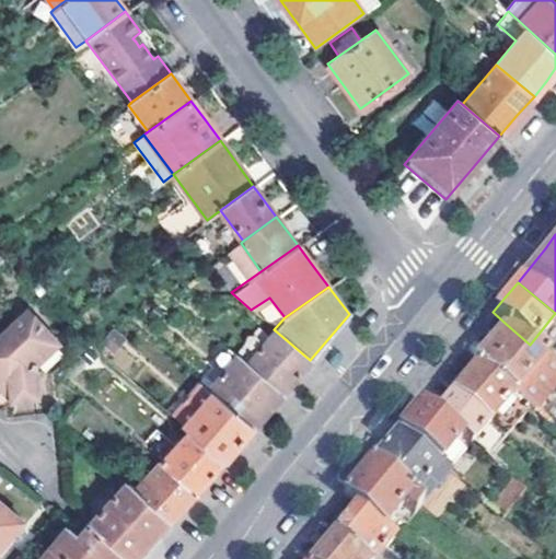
[(26,313),(0,336),(0,388),(11,400),(34,396),(32,371),(34,363),(55,345),(26,313)]
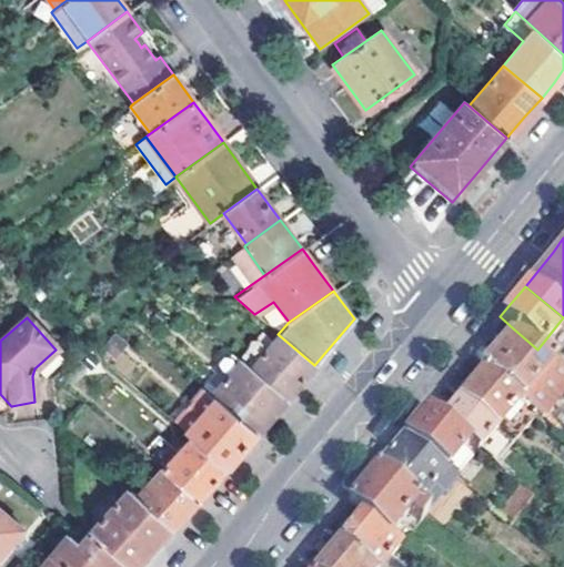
[(563,317),(537,350),(554,364),(563,351),(563,317)]
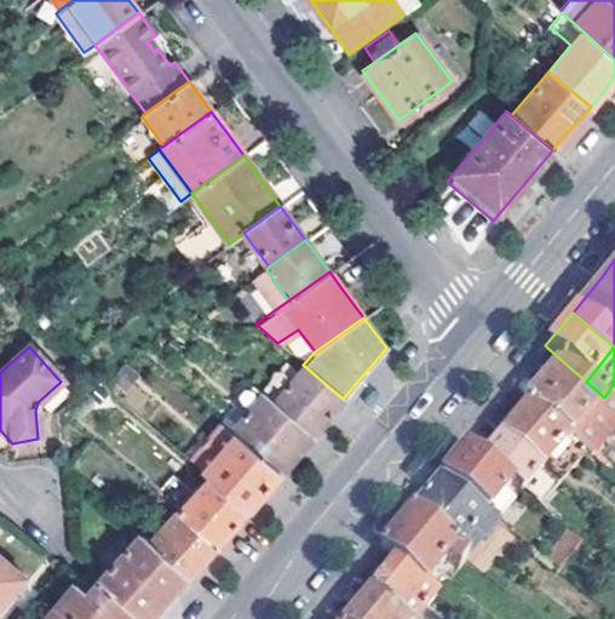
[(523,374),(509,389),(528,405),(581,448),(592,457),(611,434),(614,436),(614,406),(604,397),(586,382),(558,357),(536,385),(523,374)]
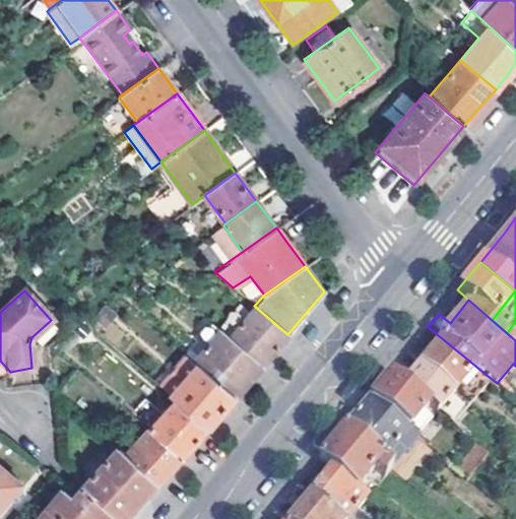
[(227,338),(260,366),(265,361),(287,334),(254,306),(227,338)]
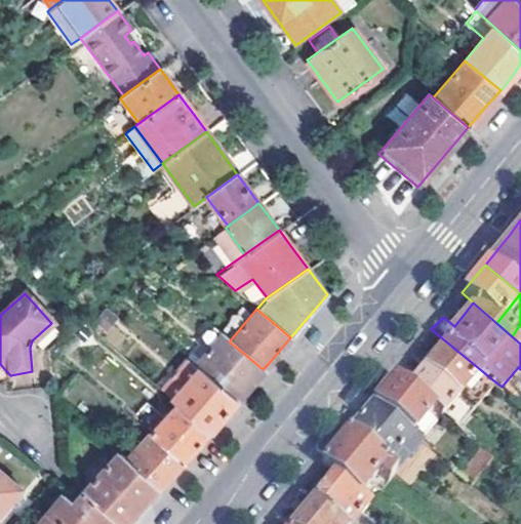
[(222,334),(194,366),(236,401),(251,383),(263,369),(229,341),(222,334)]
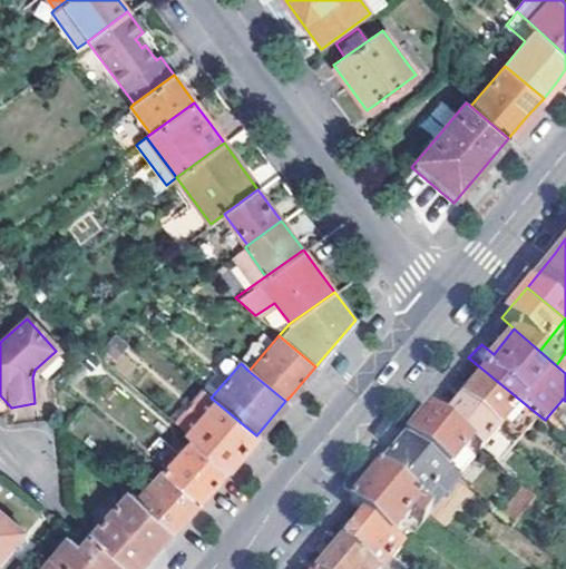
[(511,440),(535,412),(486,372),(462,398),(496,427),(511,440)]
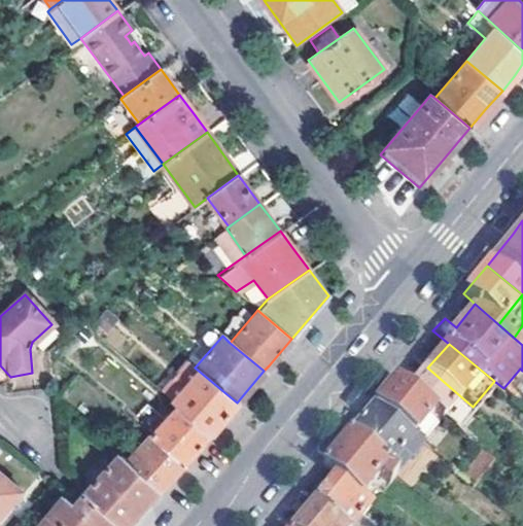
[(159,390),(177,406),(210,433),(232,409),(237,402),(195,367),(185,359),(159,390)]
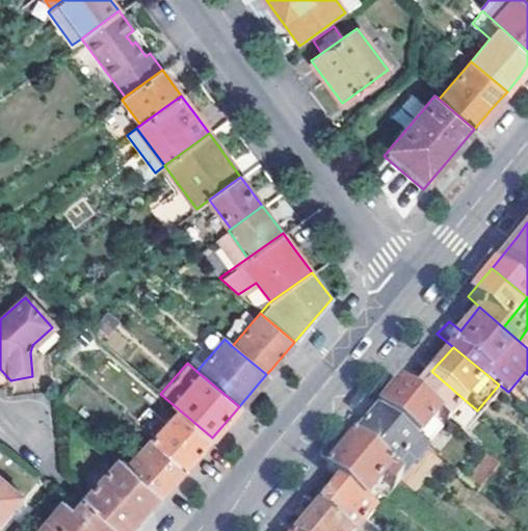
[(443,420),(463,398),(431,371),(412,393),(434,413),(443,420)]
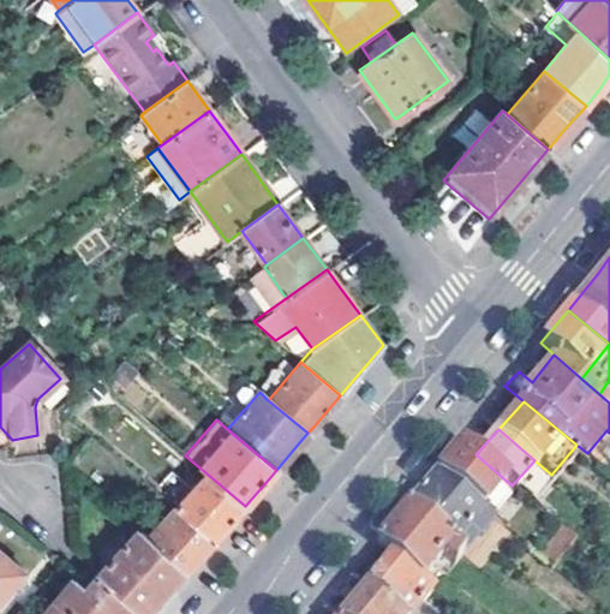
[(476,454),(459,440),(442,462),(436,469),(479,505),(502,477),(476,454)]
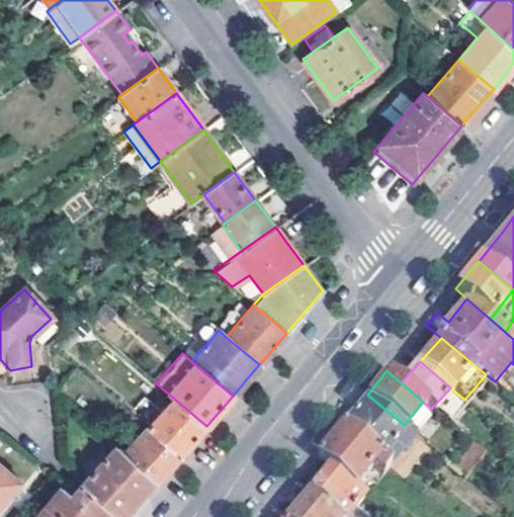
[(378,457),(406,427),(404,425),(367,395),(362,400),(341,425),(378,457)]
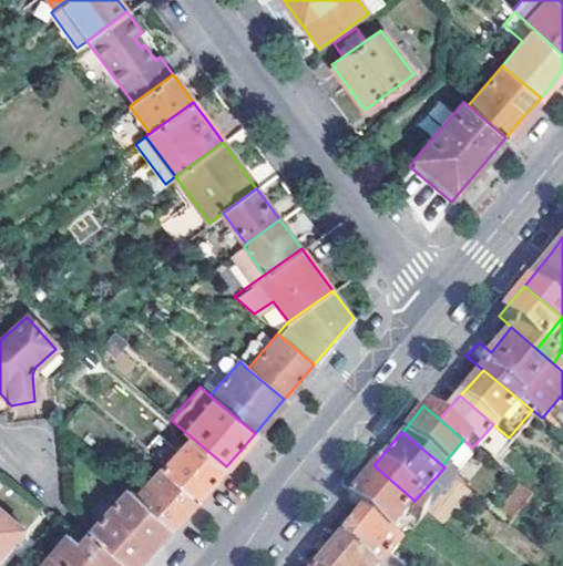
[(191,436),(163,467),(198,497),(219,474),(226,466),(191,436)]
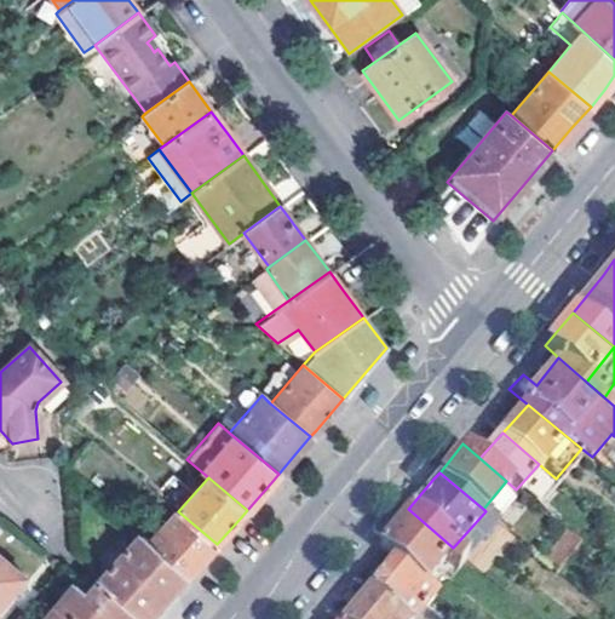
[(383,539),(377,546),(394,561),(421,584),(444,557),(454,566),(463,555),(453,548),(408,509),(390,531),(383,539)]
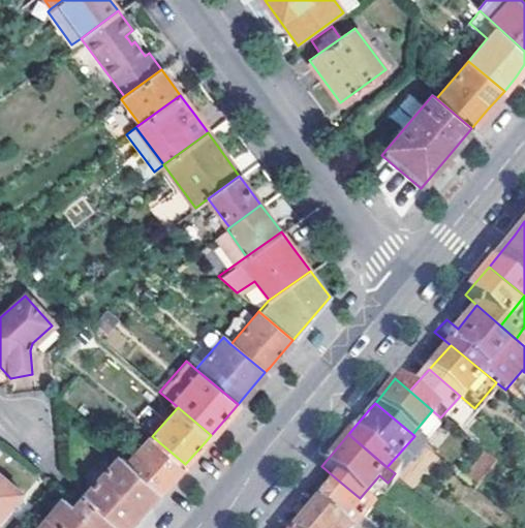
[(185,464),(152,436),(150,436),(126,463),(159,493),(178,472),(185,464)]
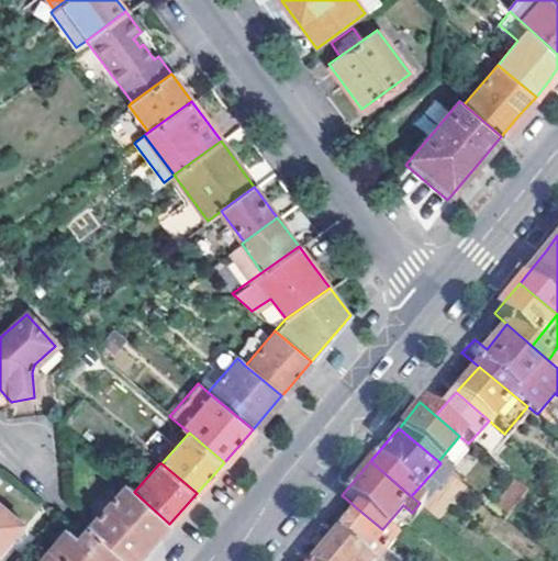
[(494,506),(505,515),(525,494),(514,483),(494,506)]
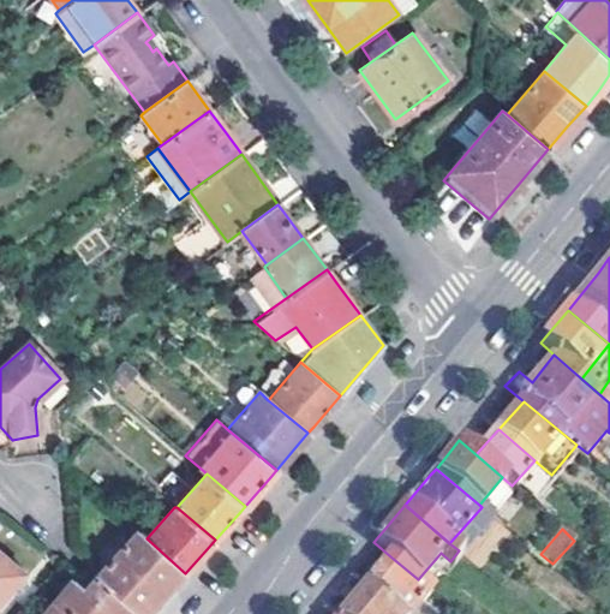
[(99,574),(133,606),(141,613),(148,613),(166,595),(185,573),(147,538),(137,530),(119,549),(99,574)]
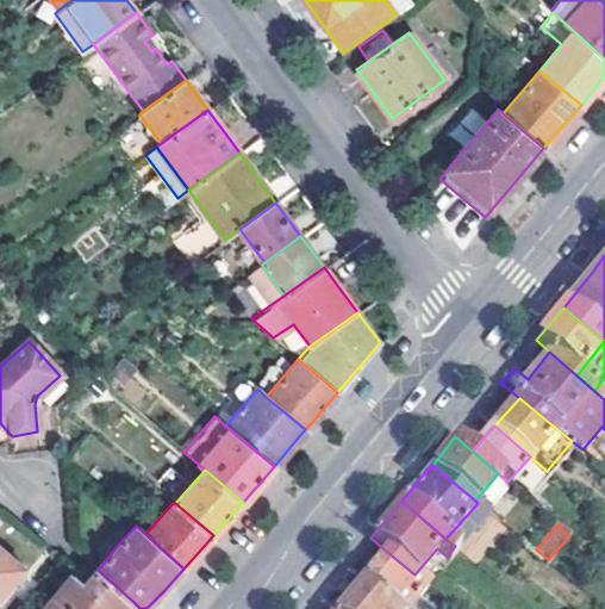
[(0,592),(23,567),(0,547),(0,592)]
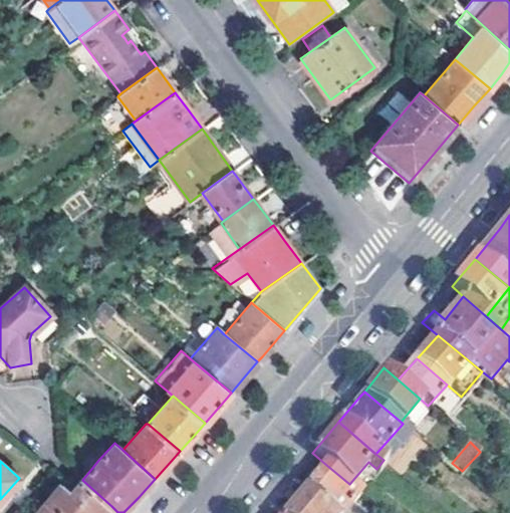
[(329,512),(342,512),(359,493),(349,484),(326,465),(304,490),(329,512)]
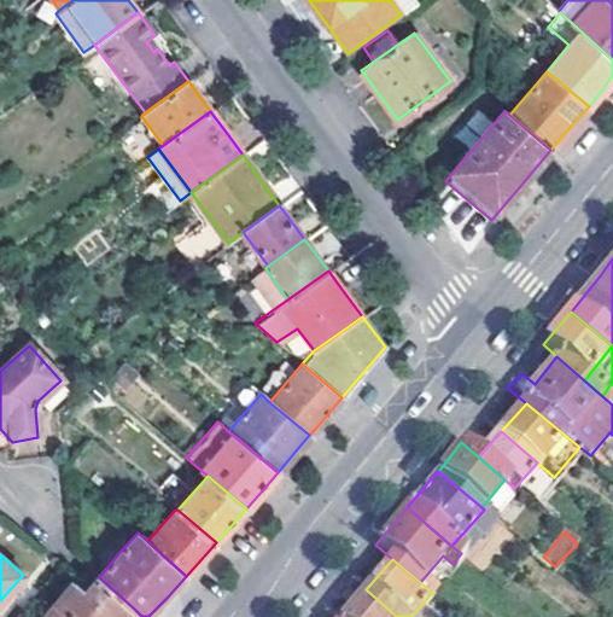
[(99,577),(86,592),(115,616),(127,616),(134,609),(99,577)]
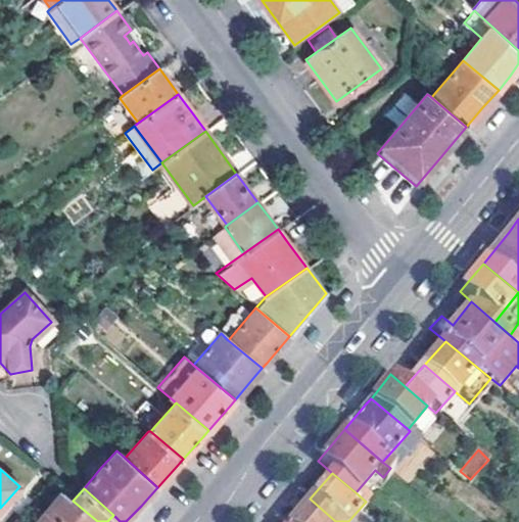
[(62,491),(35,521),(97,521),(73,501),(62,491)]
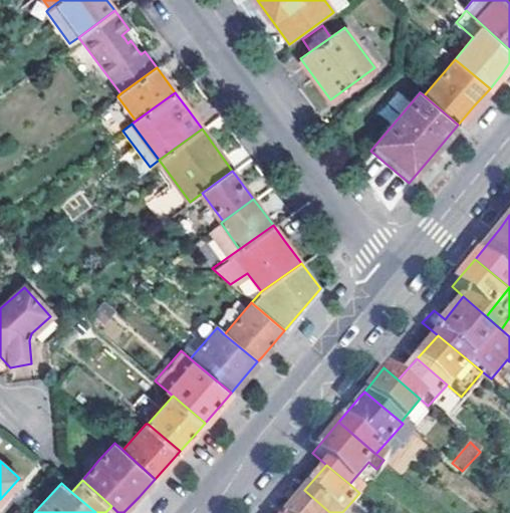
[(329,512),(304,490),(284,512),(329,512)]
